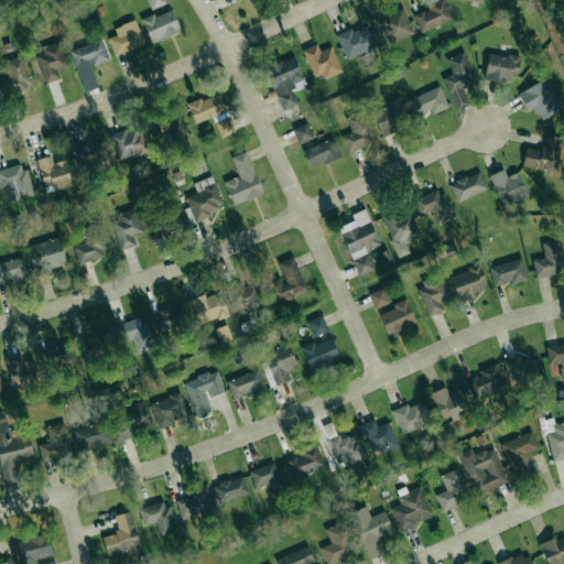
[(147,0),(150,9),(165,4),(163,0),(147,0)]
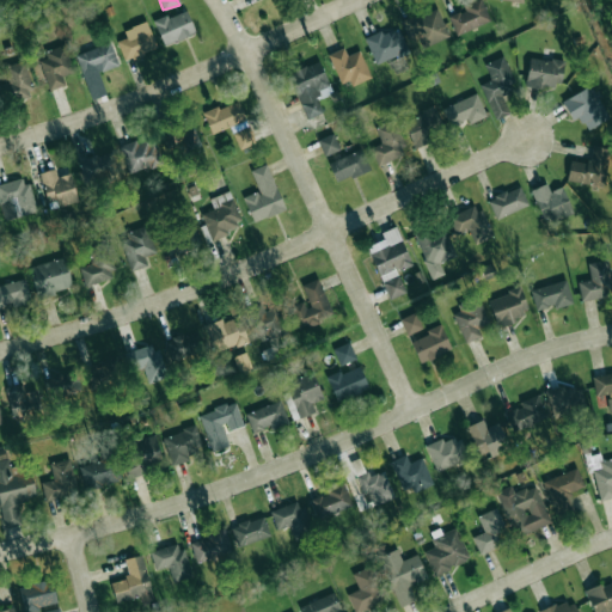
[(456,35),(490,22),(482,0),(478,0),(464,5),(465,11),(450,16),(456,35)]
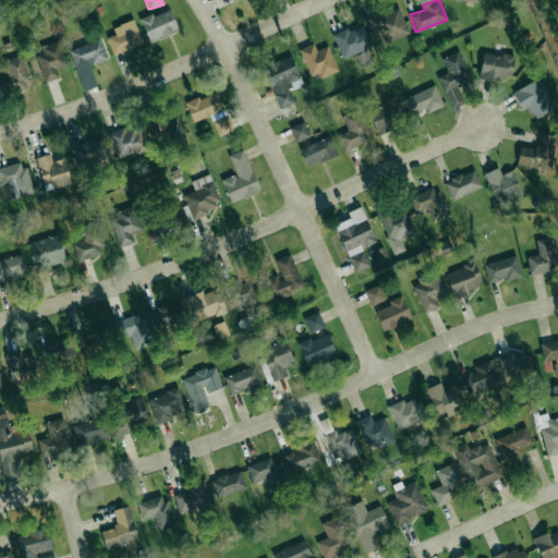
[(386,45),(410,33),(397,7),(366,21),(375,37),(381,34),(386,45)]
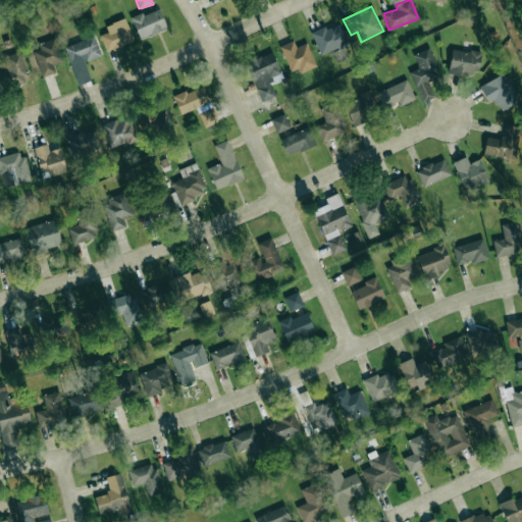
[(132,18),(140,40),(167,30),(159,8),(132,18)]
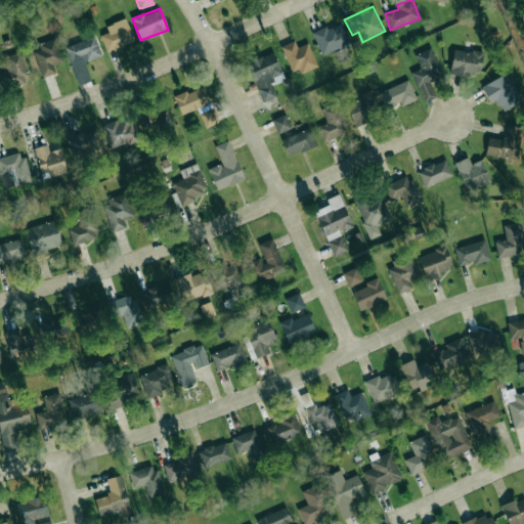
[(106,52),(134,41),(126,18),(105,26),(108,33),(100,36),(106,52)]
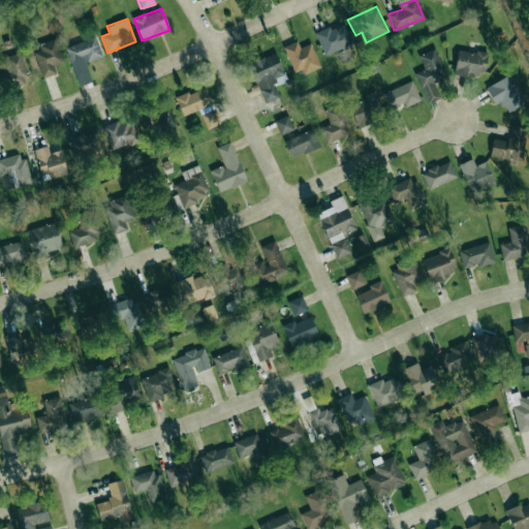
[(324,57),(353,45),(345,24),(331,29),(330,27),(315,32),(324,57)]
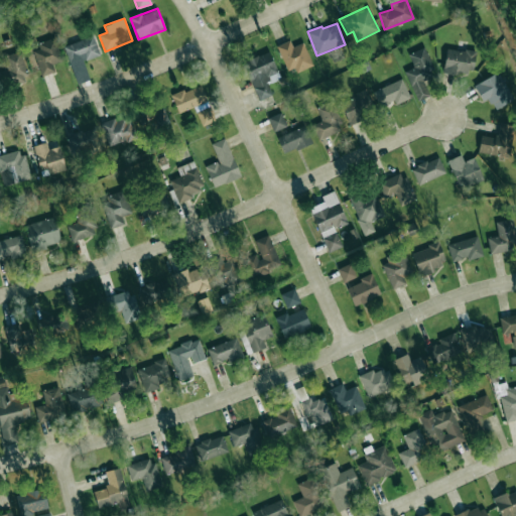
[(89,80),(83,61),(101,55),(94,35),(63,46),(77,84),(89,80)]
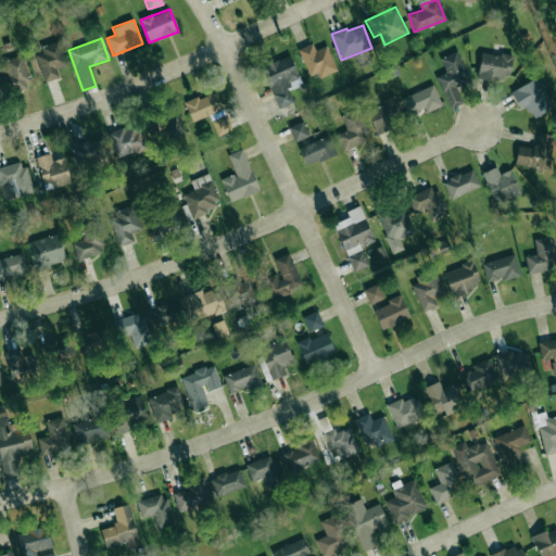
[(45,83),(60,77),(57,66),(66,63),(60,43),(35,51),(45,83)]
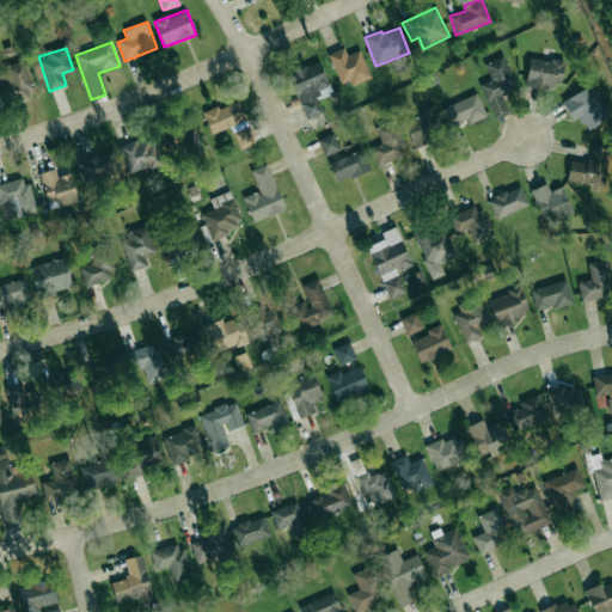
[(348,56),(343,48),(328,55),(343,89),(371,77),(359,50),(348,56)]
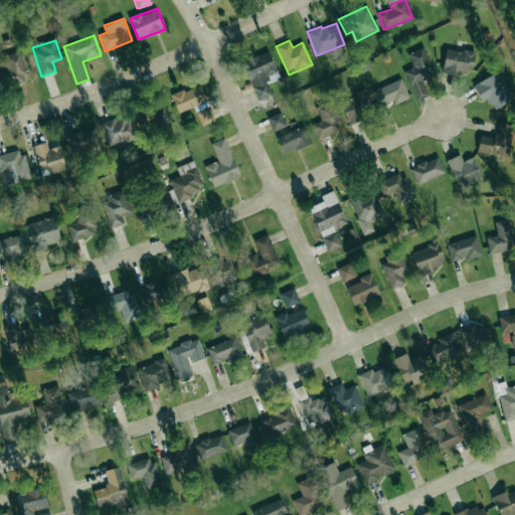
[(407,53),(412,67),(404,71),(415,101),(428,96),(422,80),(435,75),(423,47),(407,53)]
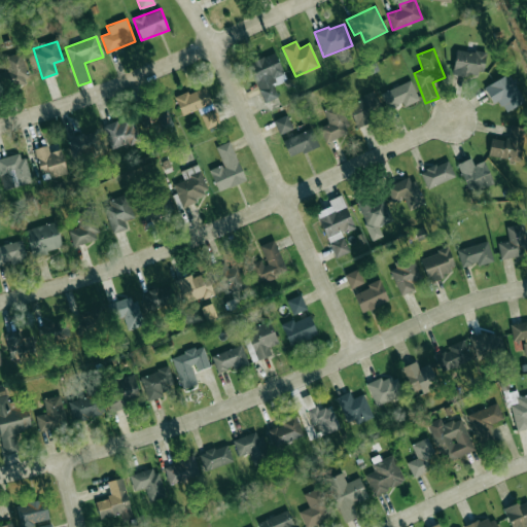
[(483,76),(486,54),(456,49),(453,72),(483,76)]
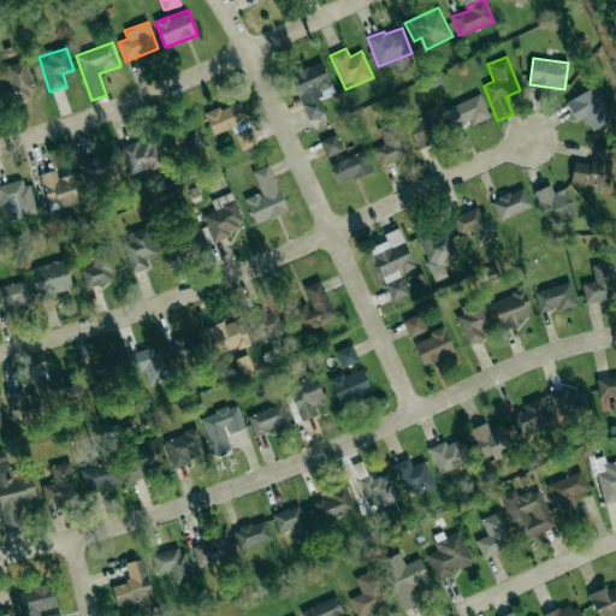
[(5,65),(7,101),(30,100),(28,63),(5,65)]
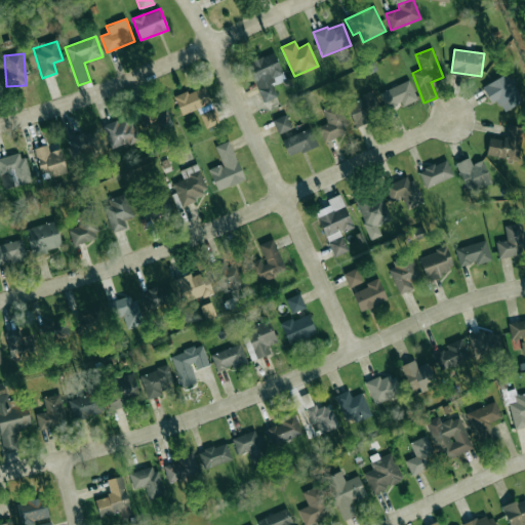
[(248,62),(261,103),(277,97),(273,85),(284,81),(275,53),(248,62)]
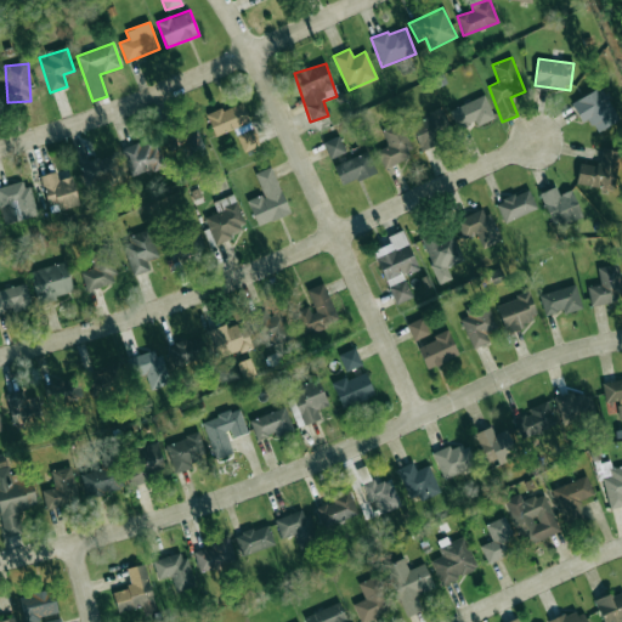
[(571,102),(581,124),(591,120),(595,133),(618,122),(603,88),(571,102)]
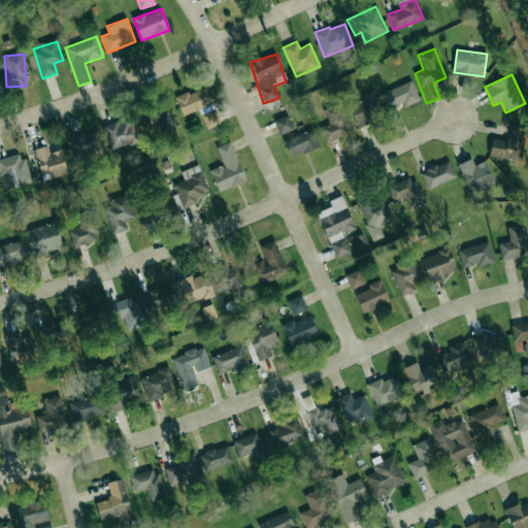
[(405,106),(419,101),(413,81),(383,92),(388,109),(404,103),(405,106)]
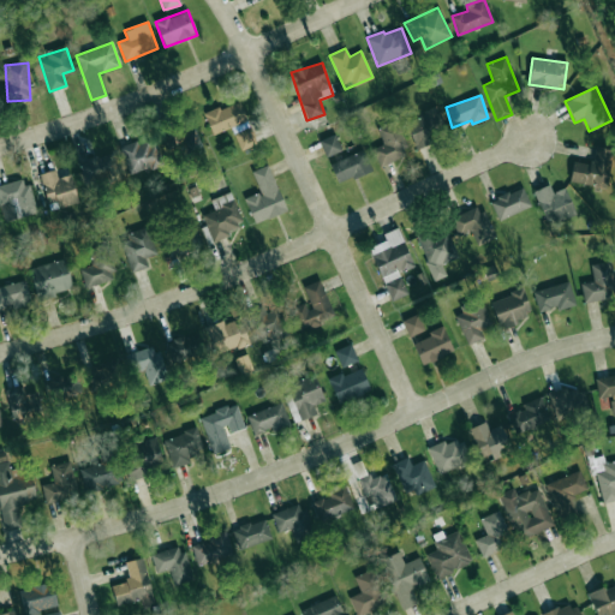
[(204,115),(213,135),(246,120),(238,101),(204,115)]
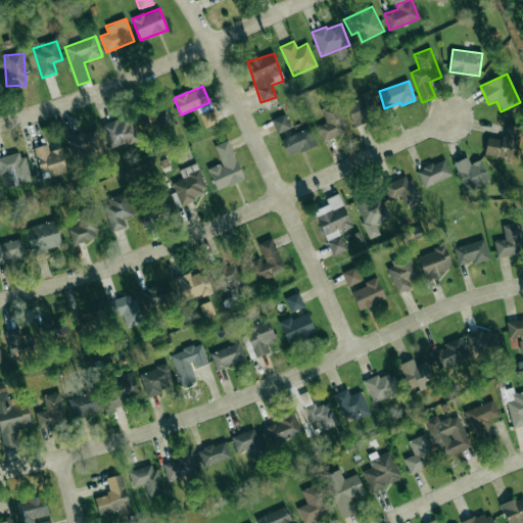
[(344,103),(354,127),(371,120),(369,114),(379,109),(371,91),(344,103)]
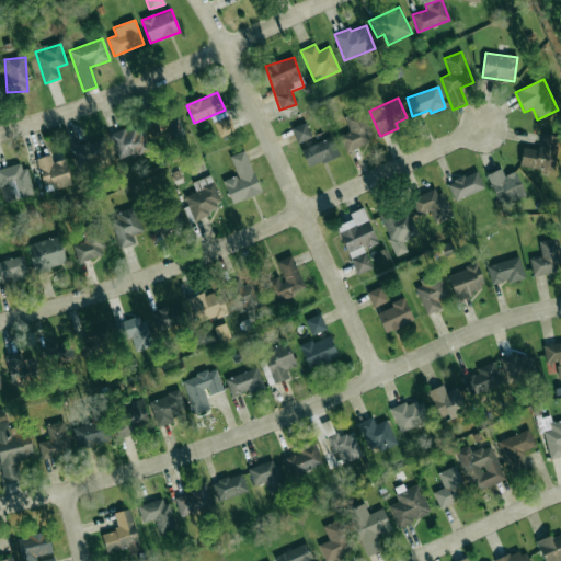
[(346,152),(374,140),(361,110),(343,117),(350,132),(340,136),(346,152)]
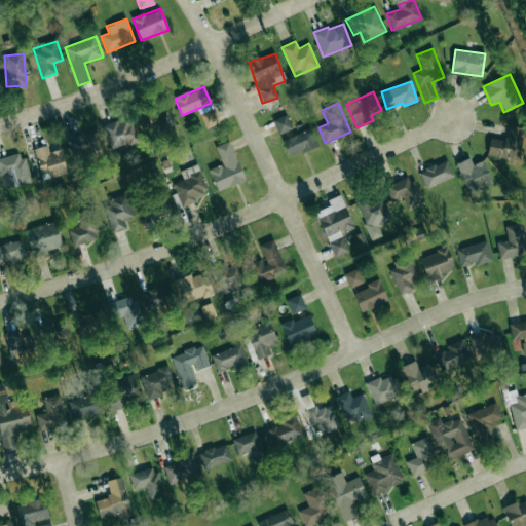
[(200,115),(207,128),(219,122),(212,109),(200,115)]
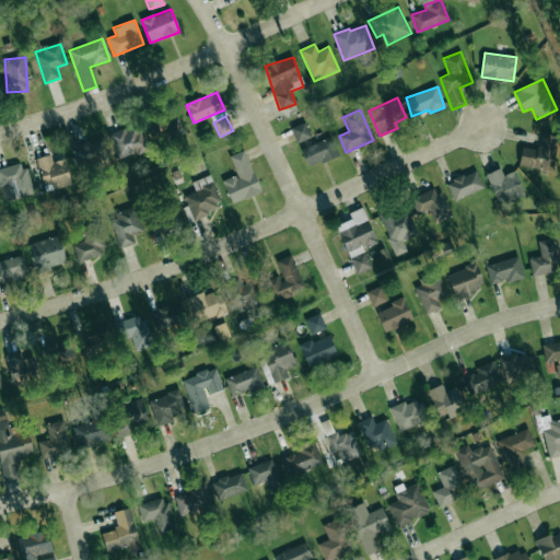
[(291,129),(296,143),(312,137),(305,123),(291,129)]
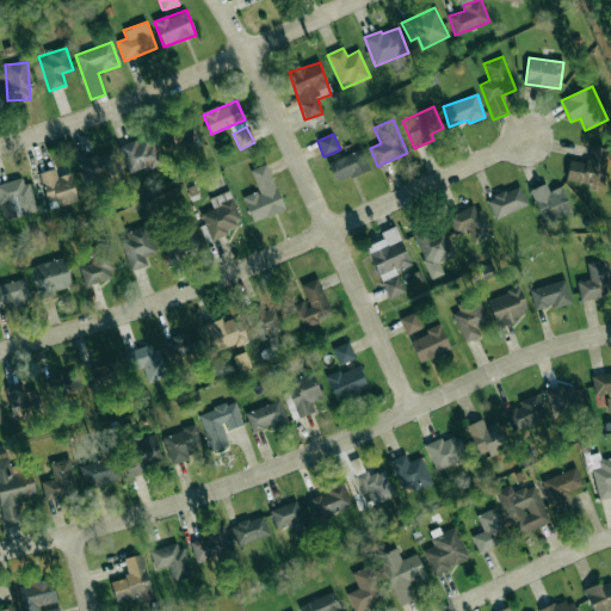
[(129,174),(159,162),(149,136),(119,148),(129,174)]
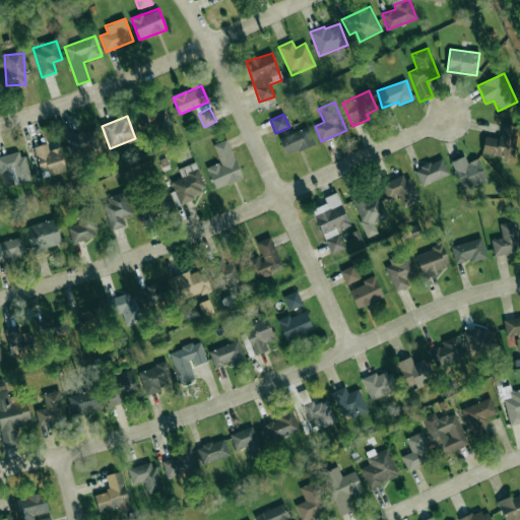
[(279,138),(285,155),(314,144),(308,127),(279,138)]
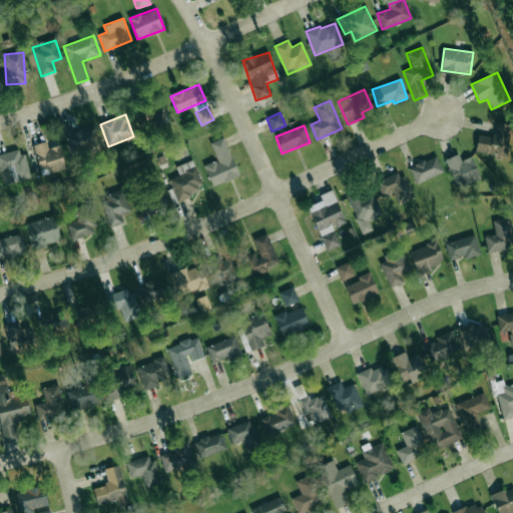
[(510,126),(495,125),(493,136),(477,135),(476,153),(507,156),(510,126)]
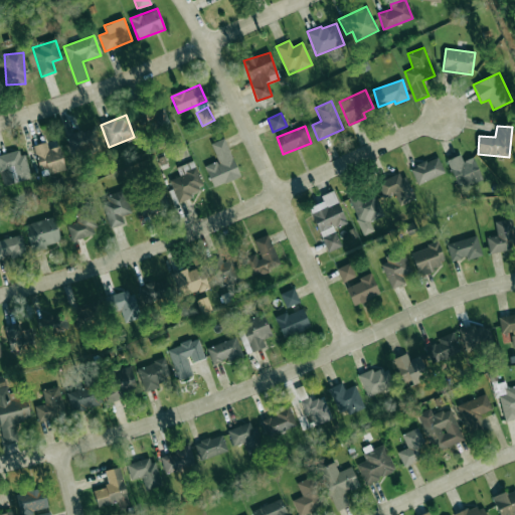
[(97,144),(91,128),(66,136),(72,152),(97,144)]
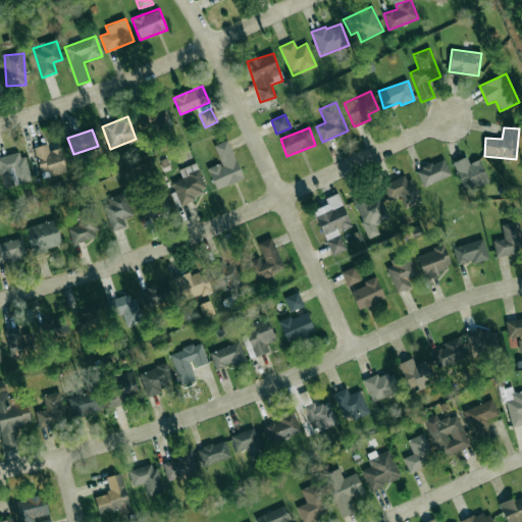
[(215,190),(243,178),(227,140),(213,145),(220,162),(207,168),(215,190)]
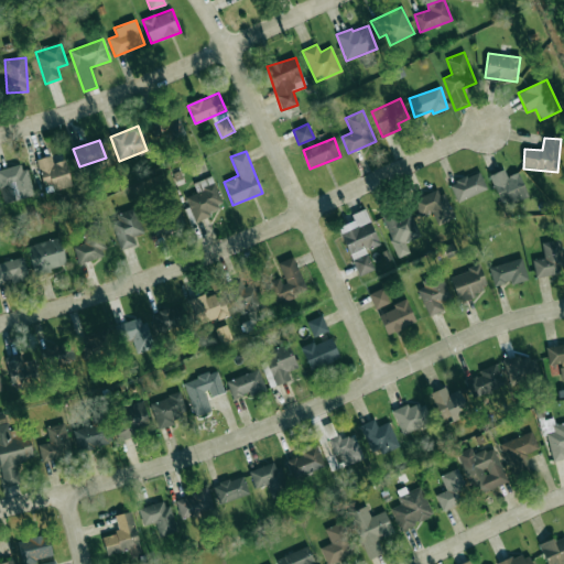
[(52,163),(51,155),(35,159),(44,192),(72,186),(65,160),(52,163)]
